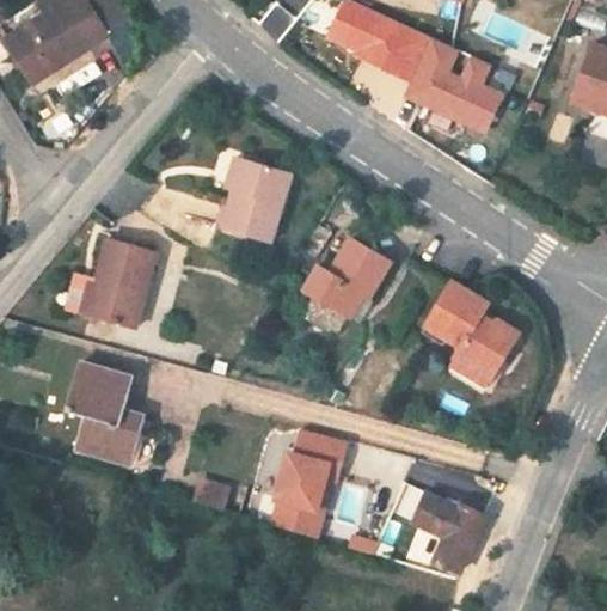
[(2,40),(30,83),(106,35),(84,0),(51,0),(56,6),(2,40)]
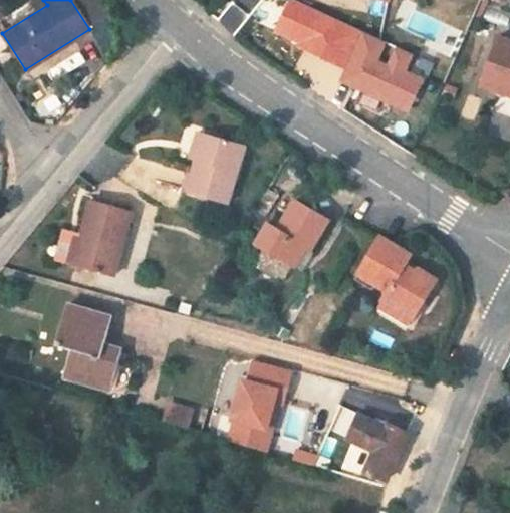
[(359,29),(336,78),(404,107),(419,75),(404,68),(411,52),(396,45),(386,65),(371,59),(381,39),(359,29)]
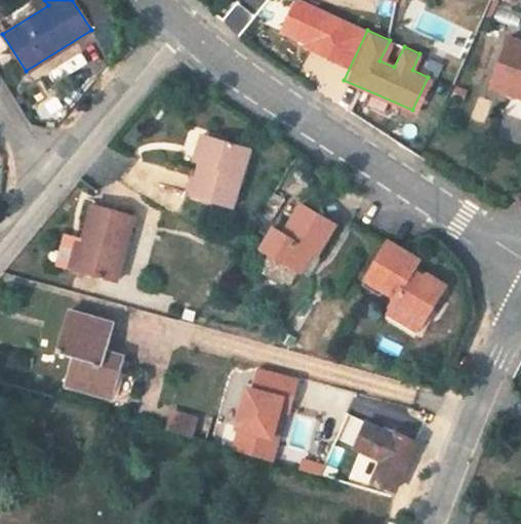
[(520,41),(508,37),(490,87),(511,94),(505,114),(520,118),(520,41)]
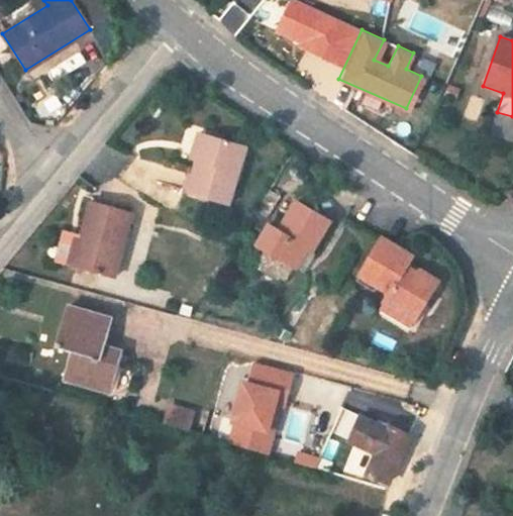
[(418,52),(415,58),(429,64),(432,58),(418,52)]
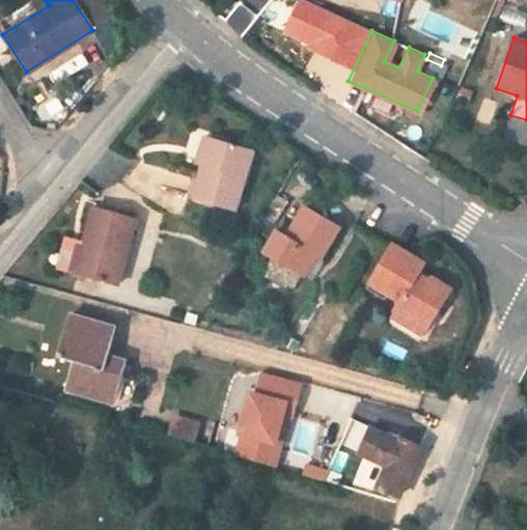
[(441,65),(426,59),(422,71),(436,77),(441,65)]
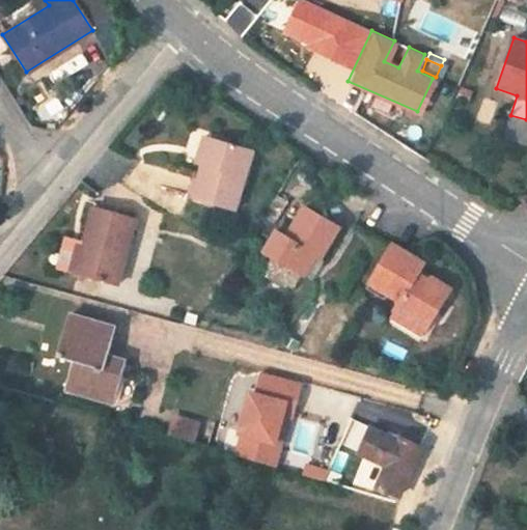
[(464,102),(468,92),(459,88),(455,98),(464,102)]
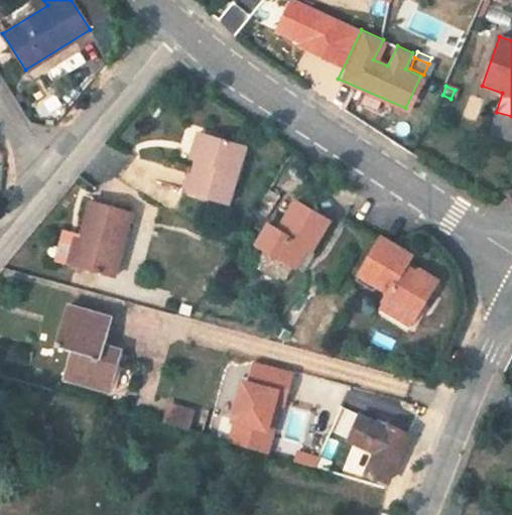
[(485,132),(511,140),(511,117),(491,112),(485,132)]
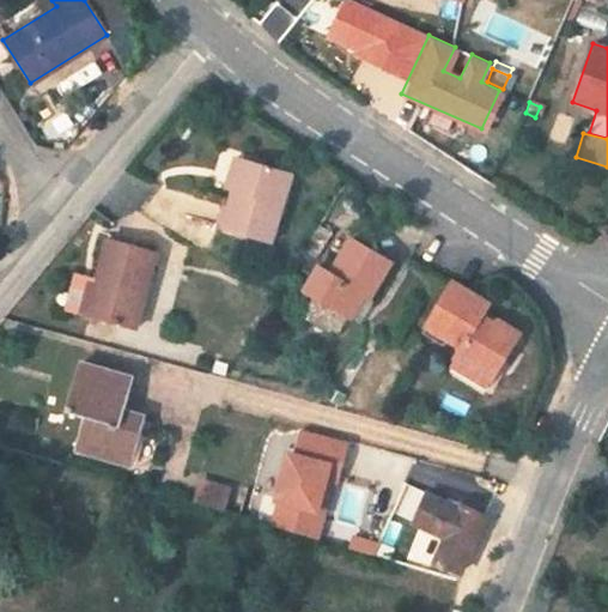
[(229,191),(235,193),(245,162),(238,159),(233,174),(229,191)]
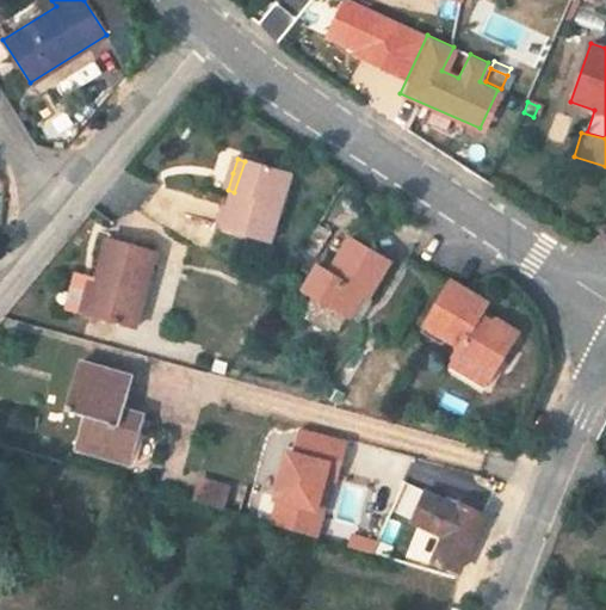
[(270,245),(292,177),(280,173),(245,161),(241,173),(234,192),(222,229),(270,245)]
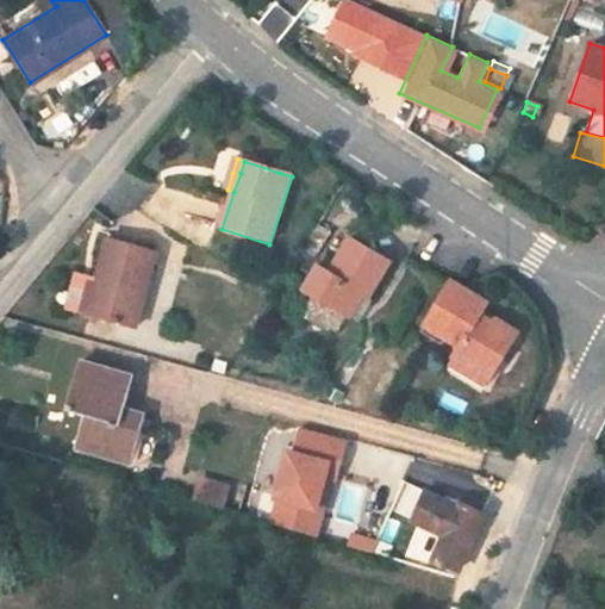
[(131,325),(151,249),(104,236),(93,275),(82,312),(131,325)]
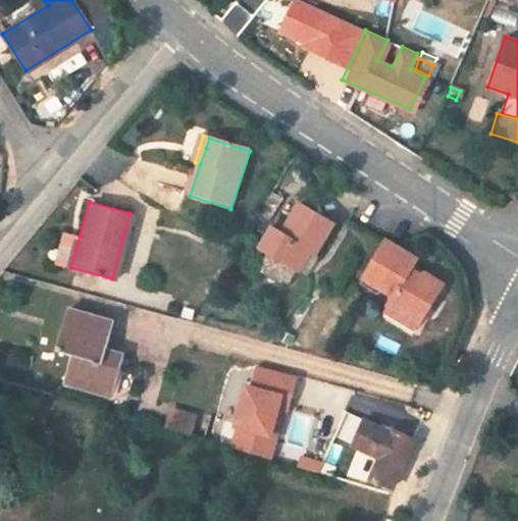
[(291,268),(295,270),(306,252),(310,254),(329,223),(297,204),(278,232),(269,226),(256,247),(266,253),(291,268)]
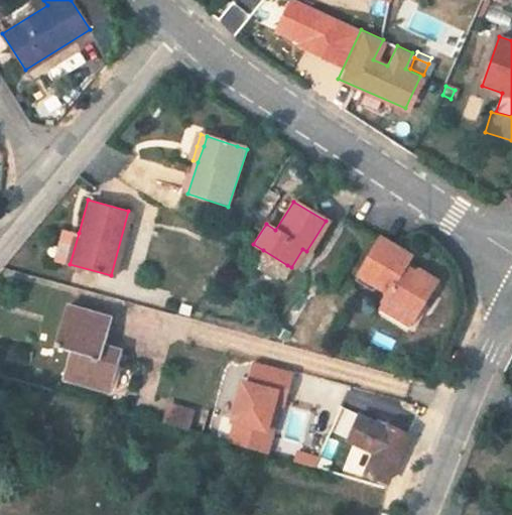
[(65,262),(70,264),(79,233),(74,231),(65,262)]
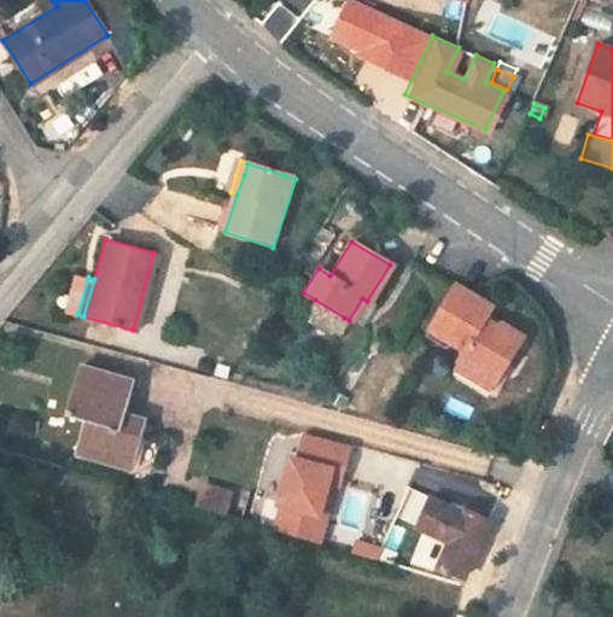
[(492,309),(456,286),(428,331),(450,344),(465,353),(457,364),(495,385),(523,339),(488,318),(492,309)]
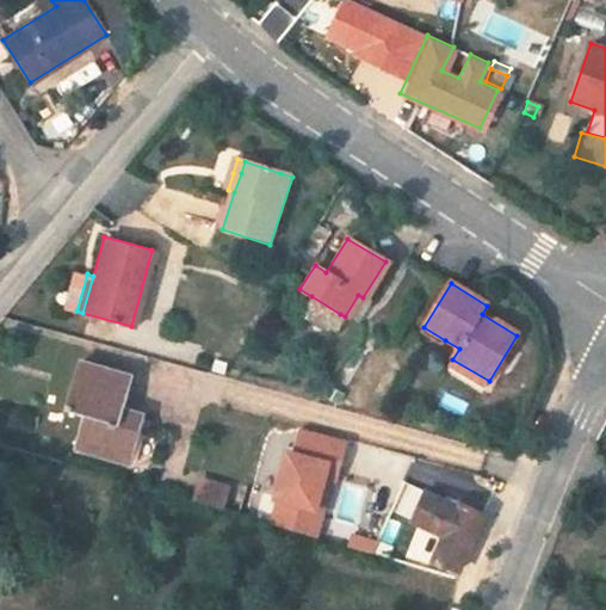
[(340,314),(311,296),(303,312),(331,330),(340,314)]
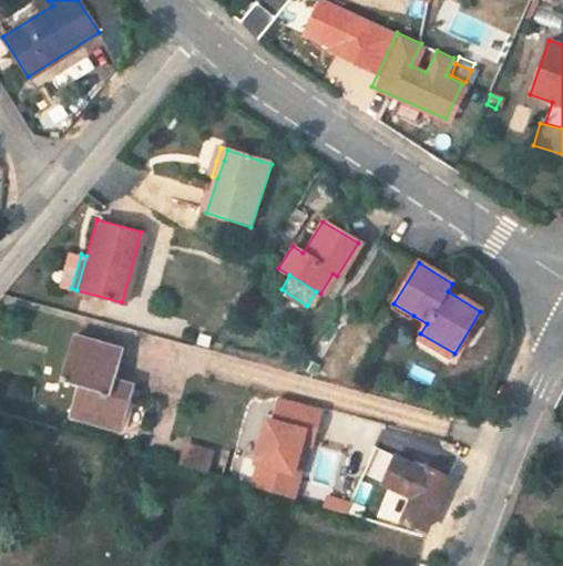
[(413,316),(393,304),(390,310),(410,321),(413,316)]
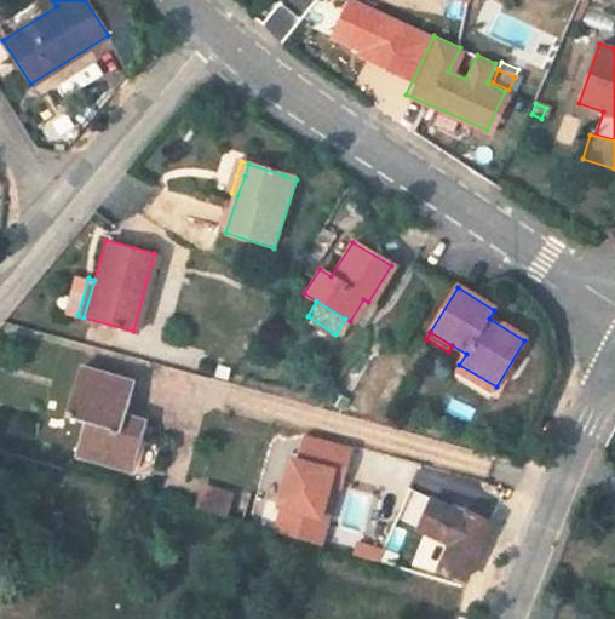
[(496,387),(459,365),(455,371),(492,394),(496,387)]
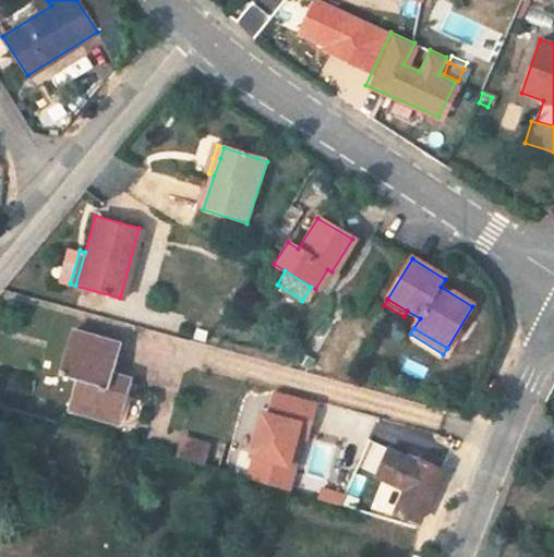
[(70,330),(65,347),(111,361),(117,343),(70,330)]
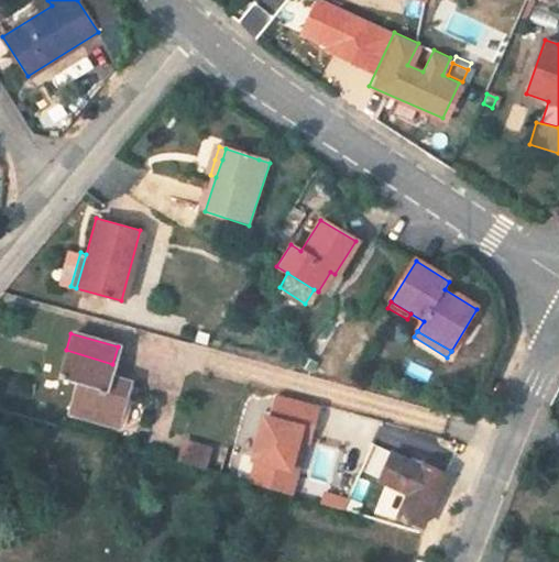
[(112,364),(66,350),(58,377),(75,382),(66,411),(116,427),(124,396),(118,394),(122,379),(109,375),(112,364)]
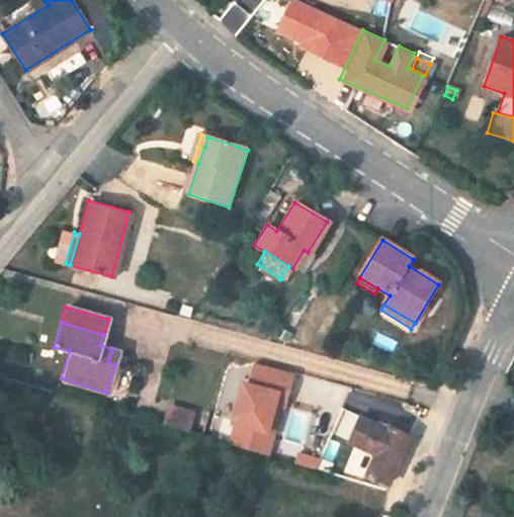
[(108,362),(114,364),(118,350),(112,349),(108,362)]
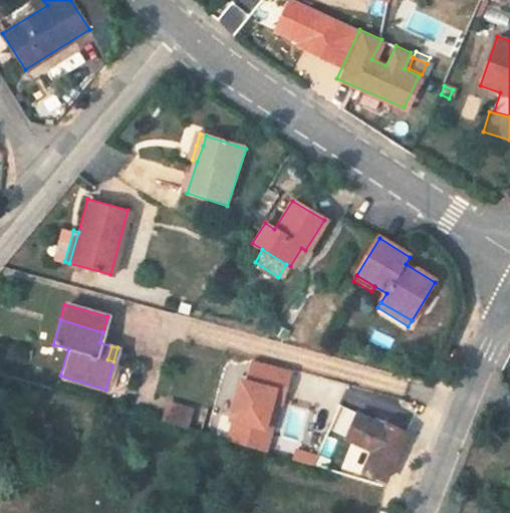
[(289,370),(251,360),(246,381),(241,380),(231,419),(234,420),(228,442),(255,450),(261,428),(264,429),(275,391),(283,393),(289,370)]
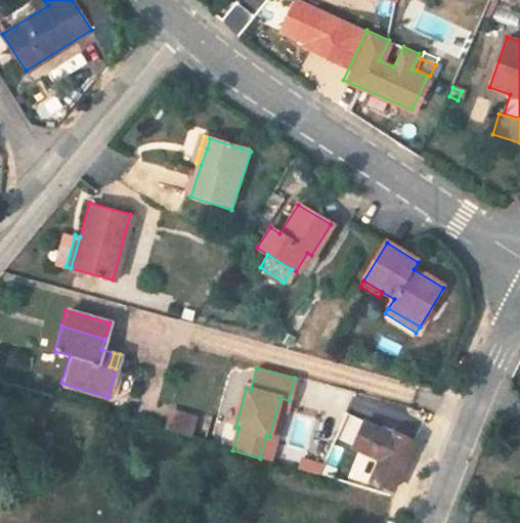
[(167,410),(162,428),(188,435),(193,418),(167,410)]
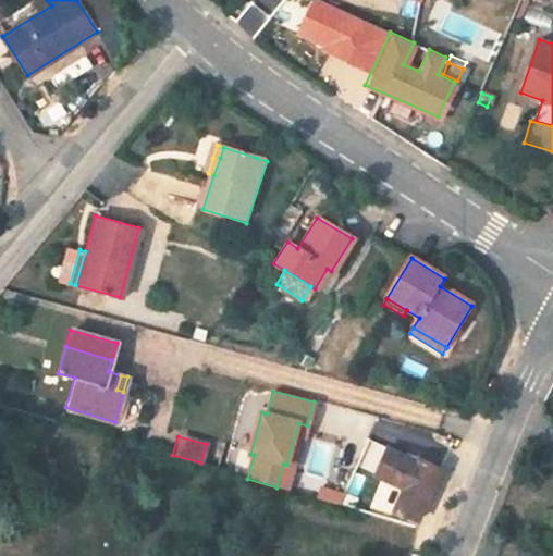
[(414,520),(438,468),(416,457),(415,461),(385,448),(373,473),(403,486),(392,509),(414,520)]
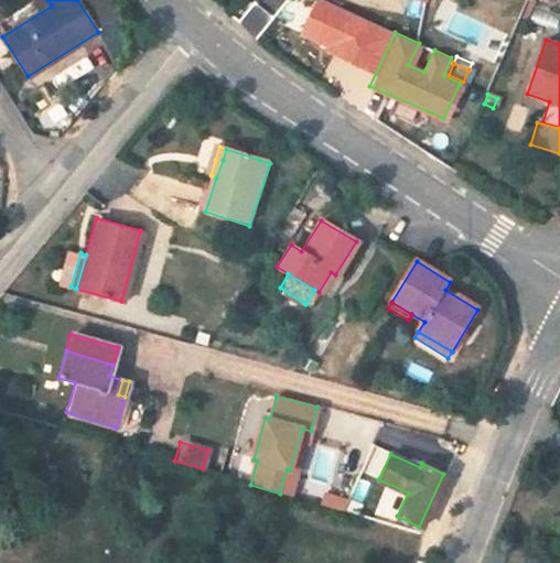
[(374,502),(363,498),(359,504),(372,509),(374,502)]
